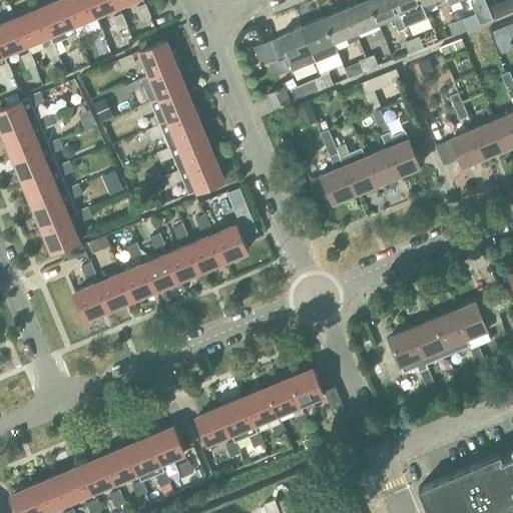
[(68,36),(77,32),(73,23),(62,0),(56,0),(39,7),(49,33),(50,33),(54,42),(68,36)]
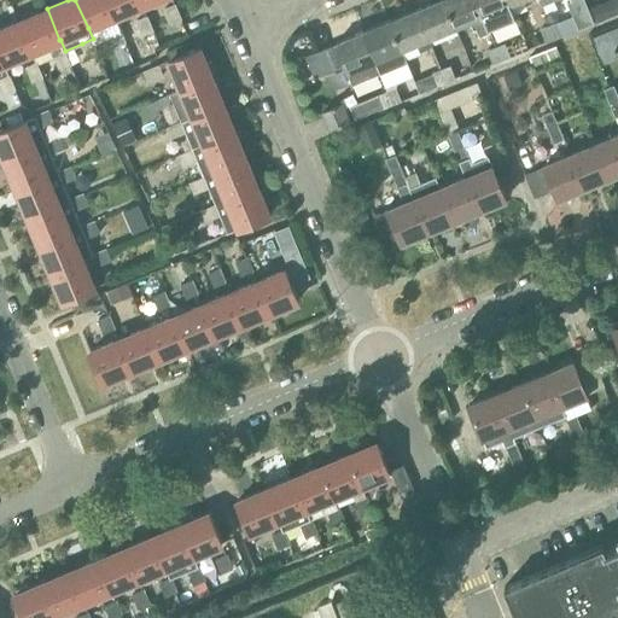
[(75,0),(88,28),(115,17),(108,0),(75,0)]
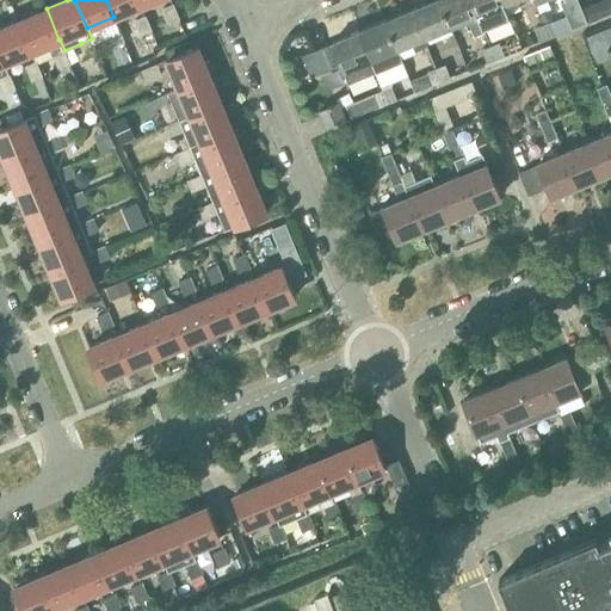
[(106,0),(113,17),(142,5),(139,0),(106,0)]
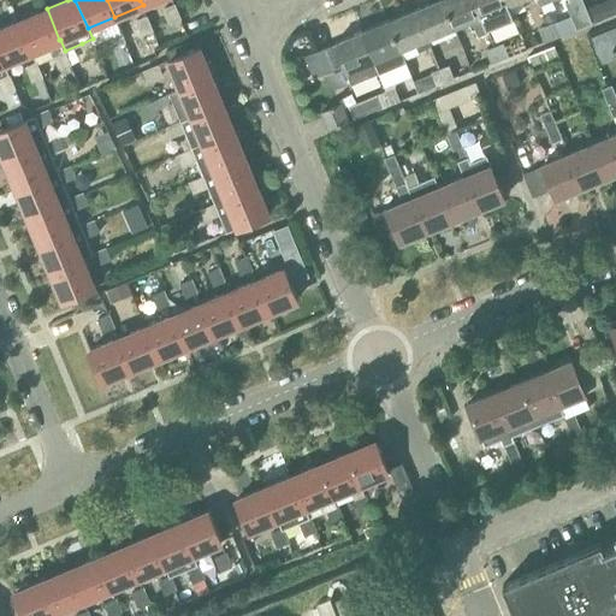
[(433,0),(415,7),(427,35),(427,36),(454,24),(443,0),(433,0)]
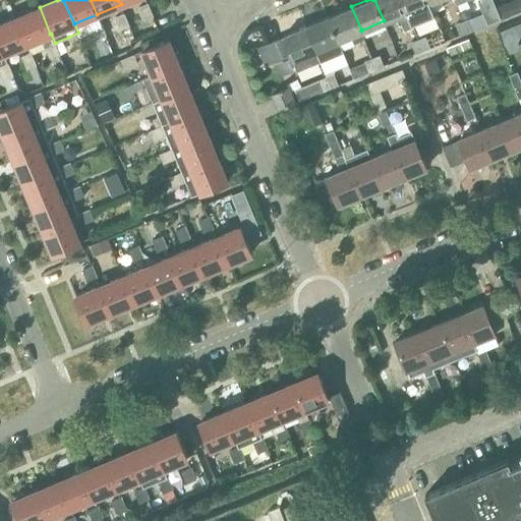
[(413,24),(402,0),(374,0),(384,20),(396,15),(400,24),(402,23),(405,31),(413,26),(413,24)]
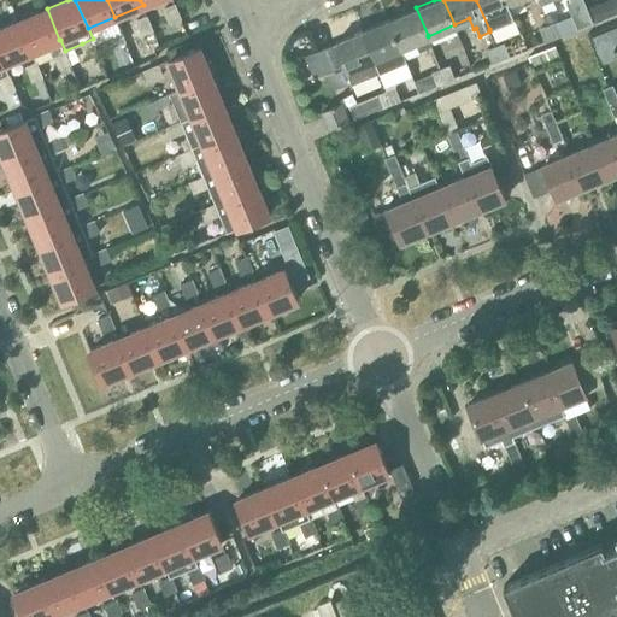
[(509,3),(507,0),(476,0),(489,29),(515,18),(509,3)]
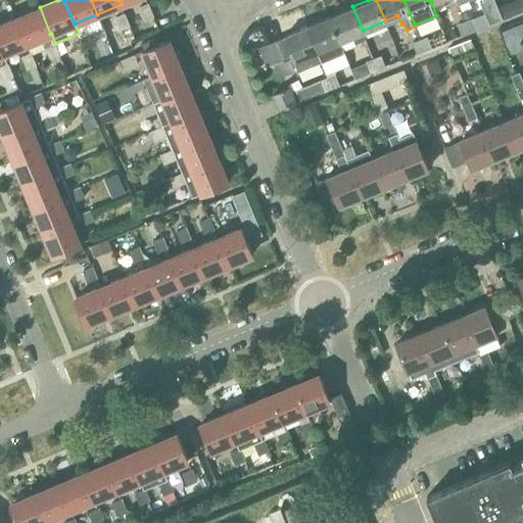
[(480,0),(489,22),(503,17),(495,0),(480,0)]
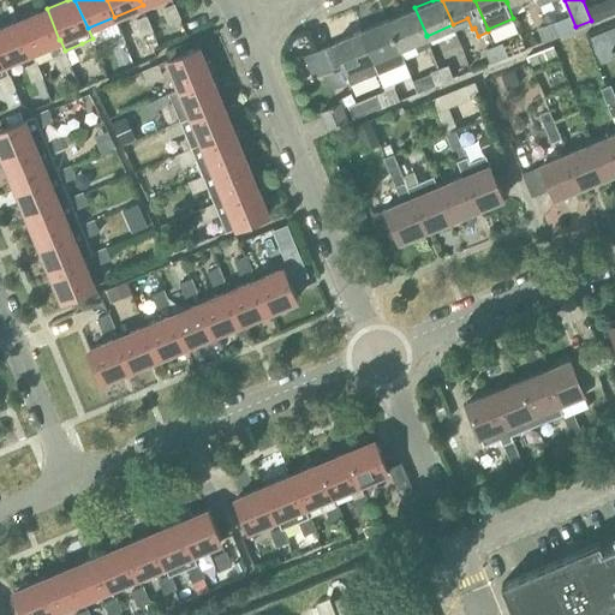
[(614,12),(614,0),(607,0),(589,7),(595,21),(614,12)]
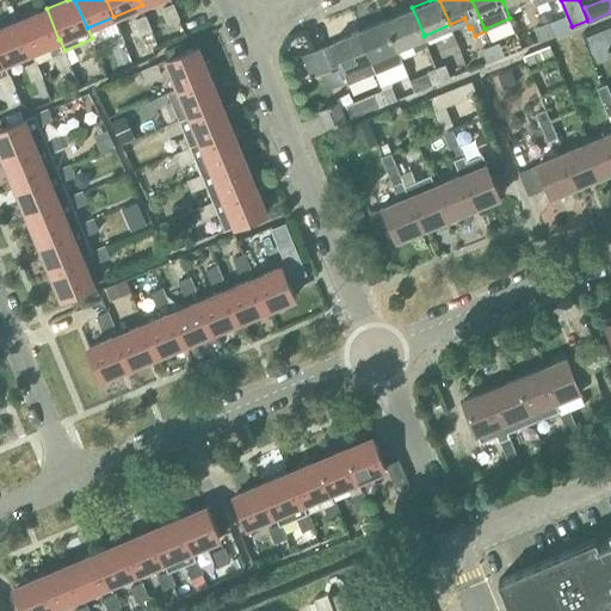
[(170,22),(180,17),(174,4),(164,7),(170,22)]
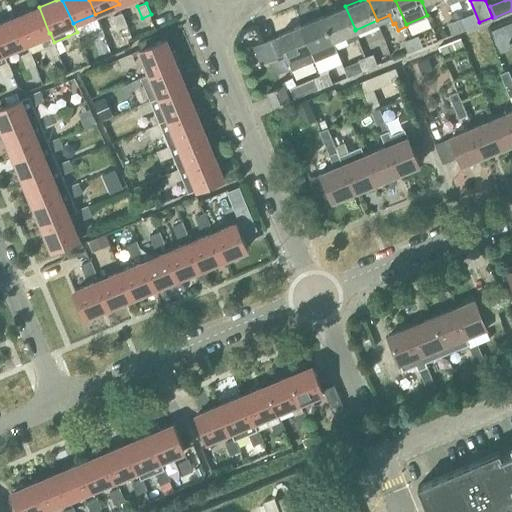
[(324,15),(323,15),(333,39),(344,34),(347,42),(358,37),(355,30),(355,29),(345,6),(324,15)]
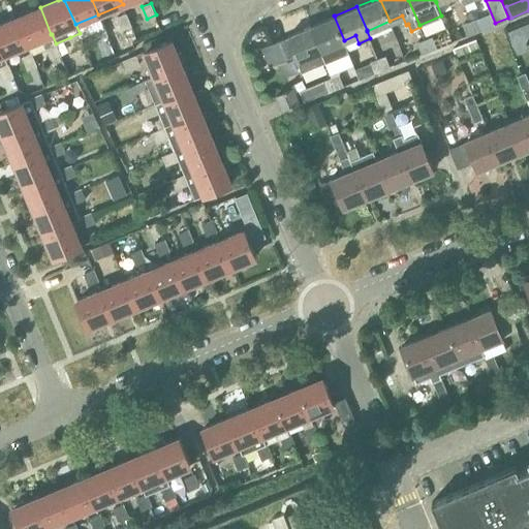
[(47,48),(56,43),(52,34),(51,34),(40,7),(17,18),(28,43),(41,38),(47,48)]
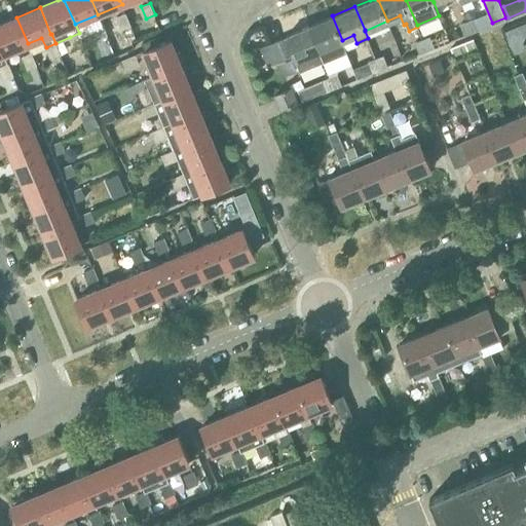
[(132,26),(125,13),(116,17),(122,30),(132,26)]
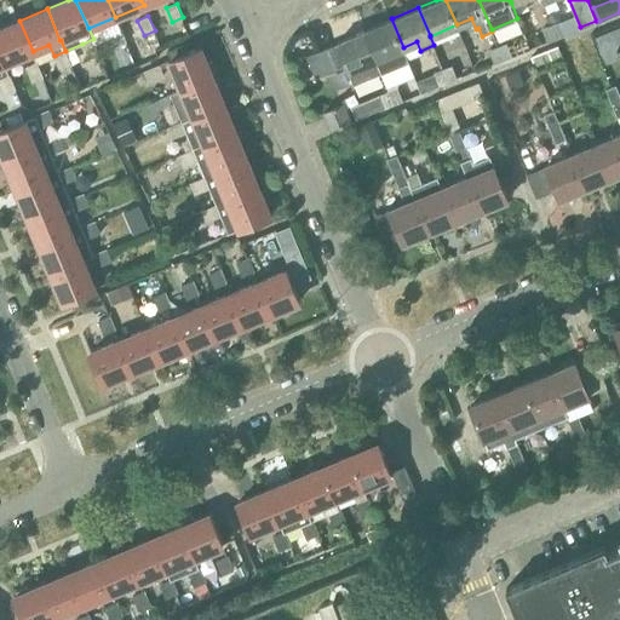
[(380,70),(382,72),(408,61),(403,47),(391,18),(365,30),(377,58),(380,70)]
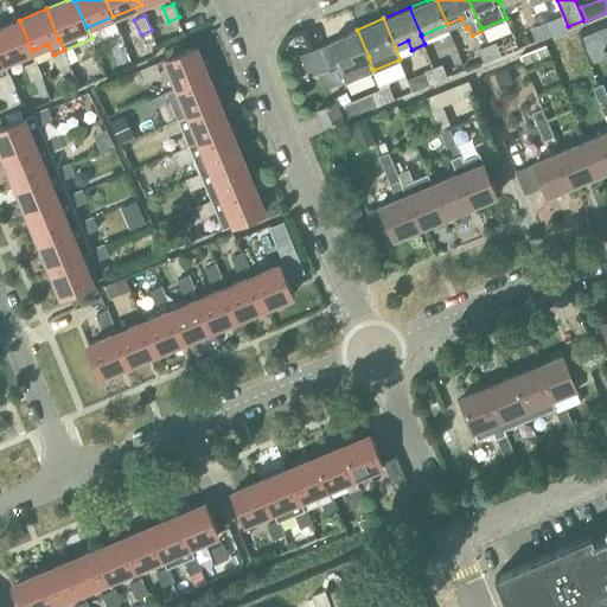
[(37,62),(32,50),(19,20),(0,27),(0,48),(10,72),(26,65),(37,62)]
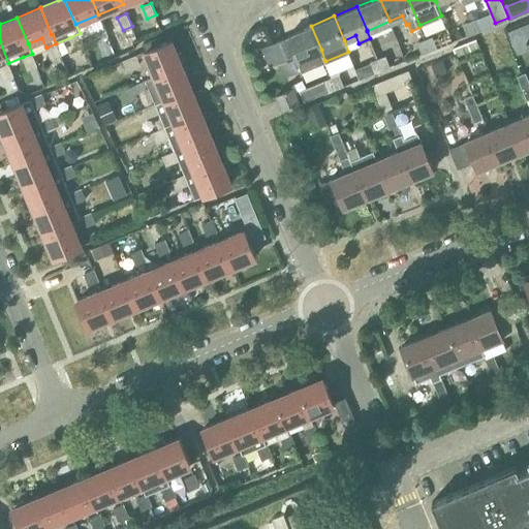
[(474,32),(483,28),(478,18),(470,22),(474,32)]
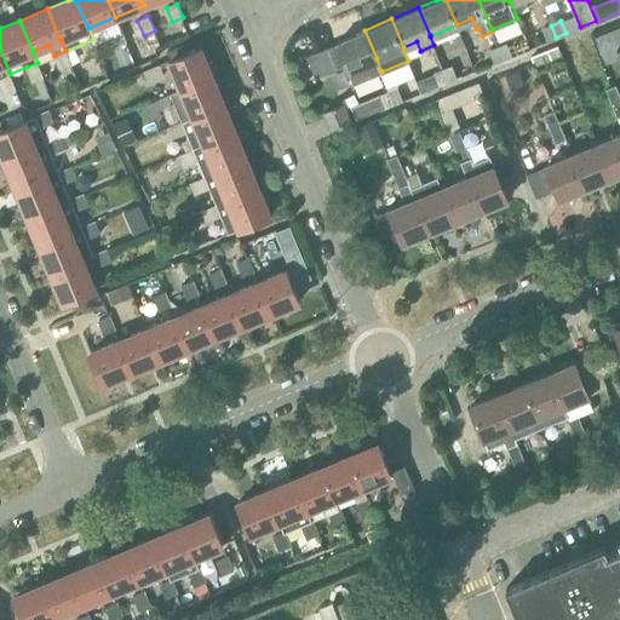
[(547,40),(556,38),(551,26),(543,28),(547,40)]
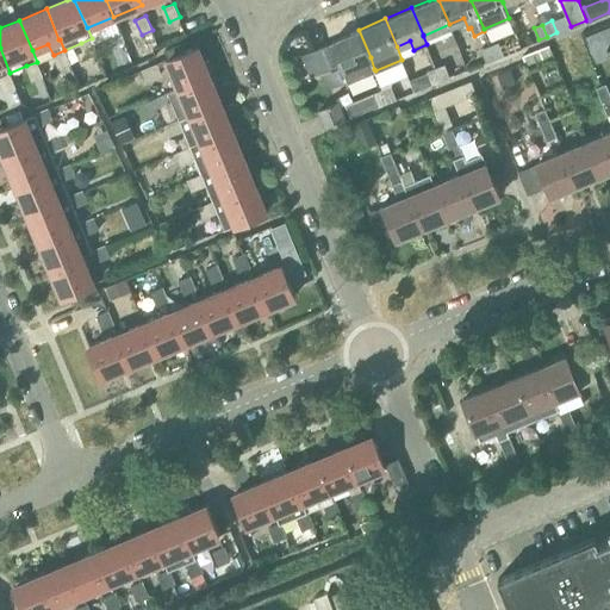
[(125,42),(119,26),(107,31),(114,47),(125,42)]
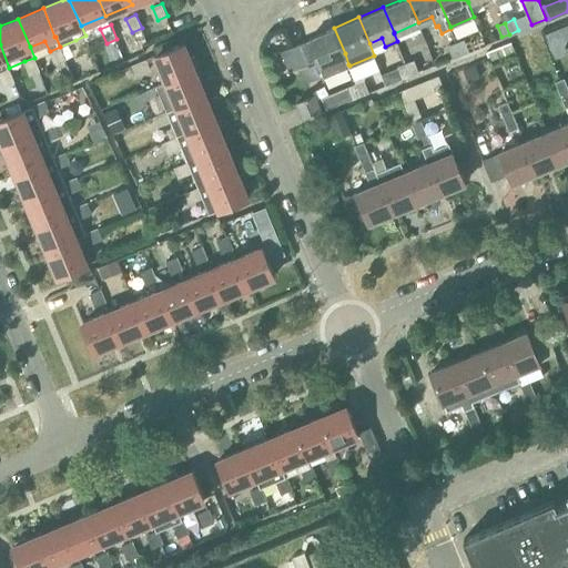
[(281,51),(288,70),(317,59),(324,77),(350,66),(348,64),(345,53),(334,28),(308,38),(308,40),(281,51)]
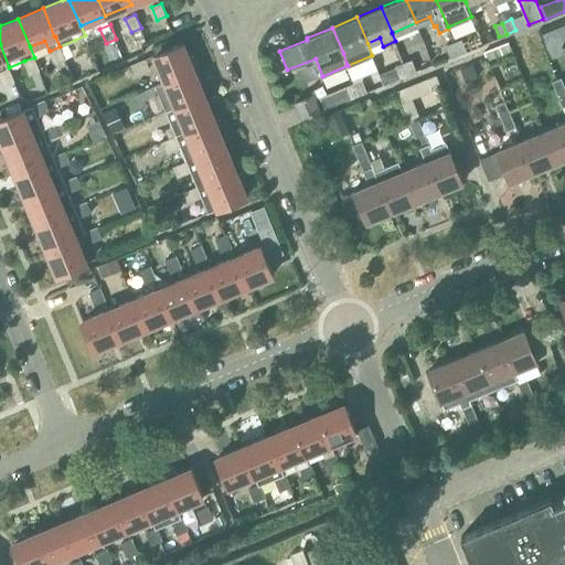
[(85,35),(75,40),(81,53),(91,50),(85,35)]
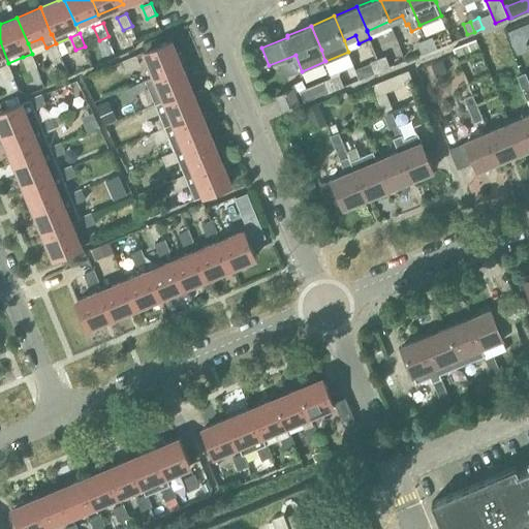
[(425,39),(430,51),(438,48),(433,36),(425,39)]
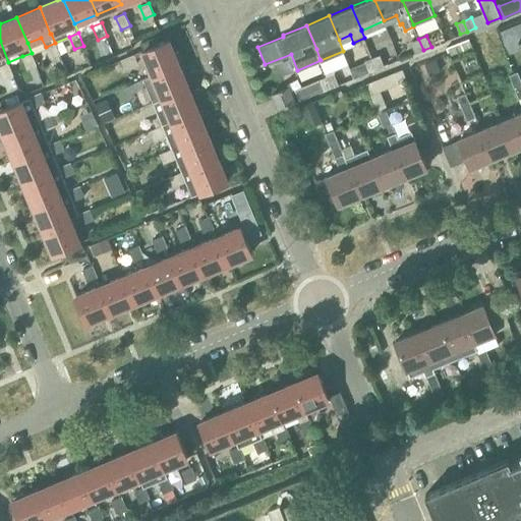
[(416,53),(423,50),(418,39),(411,42),(416,53)]
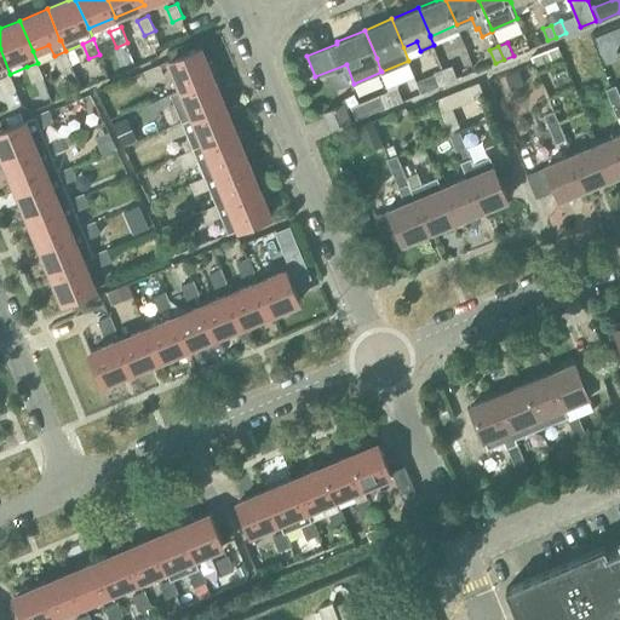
[(10,74),(0,49),(0,79),(6,92),(16,87),(10,74)]
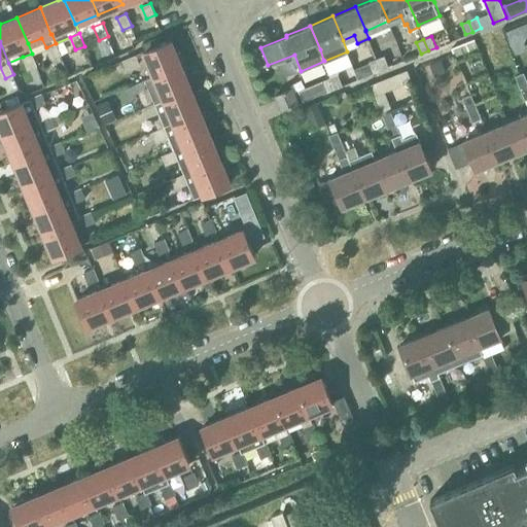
[(155,75),(181,64),(172,41),(145,51),(155,75)]
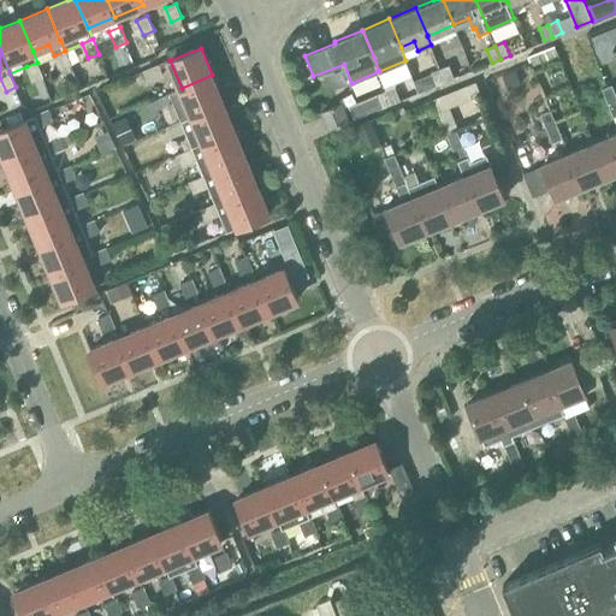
[(65,51),(54,55),(60,70),(71,65),(65,51)]
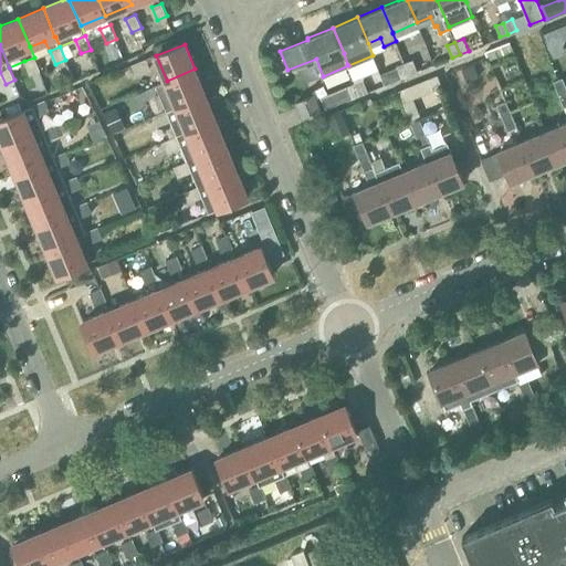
[(30,75),(39,71),(40,71),(34,58),(24,61),(30,75)]
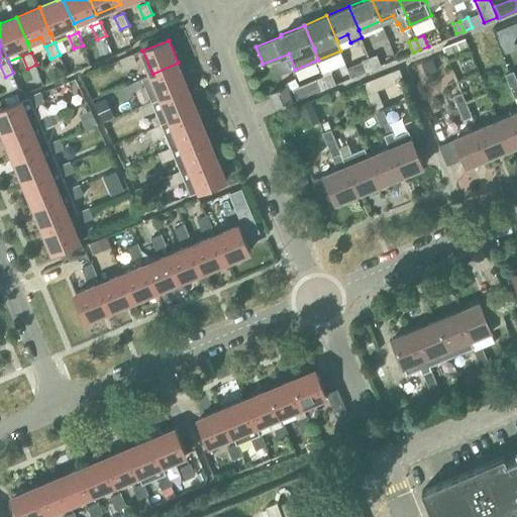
[(137,64),(133,54),(120,60),(124,69),(137,64)]
